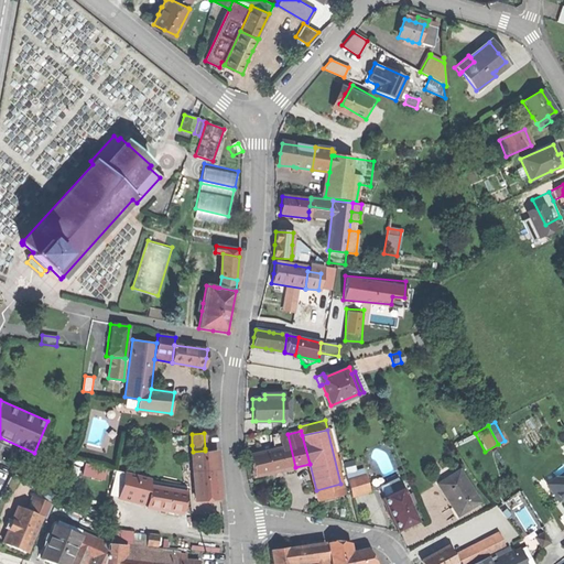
[(252,466),(255,477),(295,467),(288,434),(271,438),(274,449),(249,455),(252,466)]
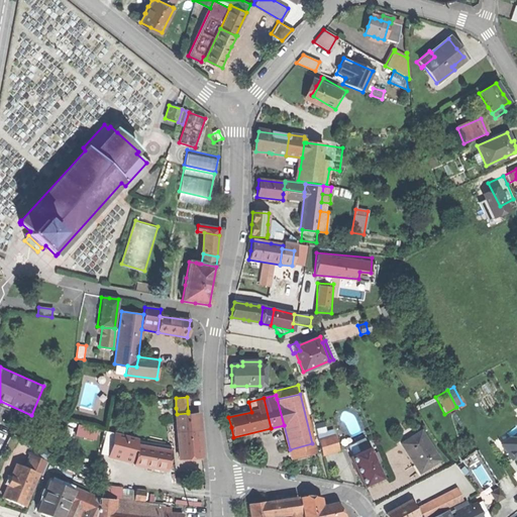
[(188,413),(177,414),(178,432),(200,430),(199,421),(199,413),(197,413),(188,413)]
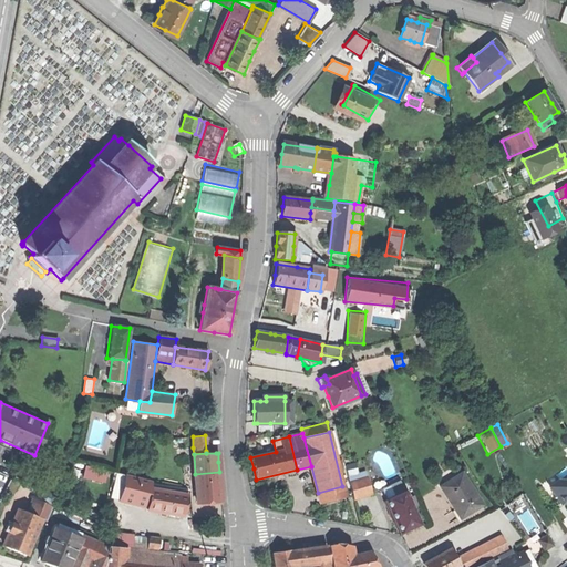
[(220,486),(219,472),(195,474),(195,477),(197,503),(222,501),(220,486)]
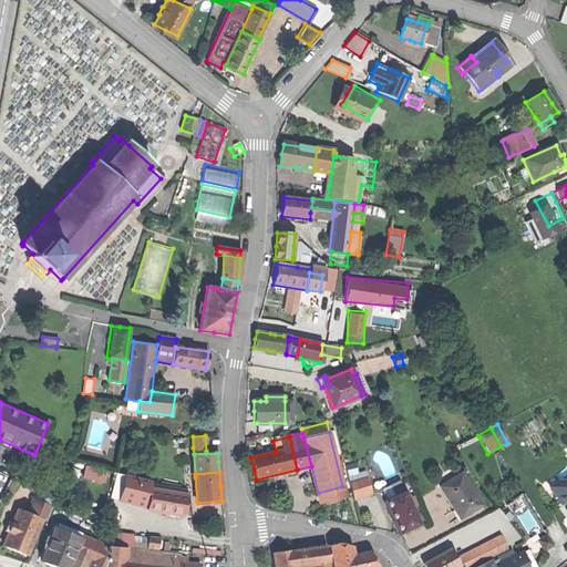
[(117,473),(114,483),(138,487),(140,481),(140,478),(117,473)]
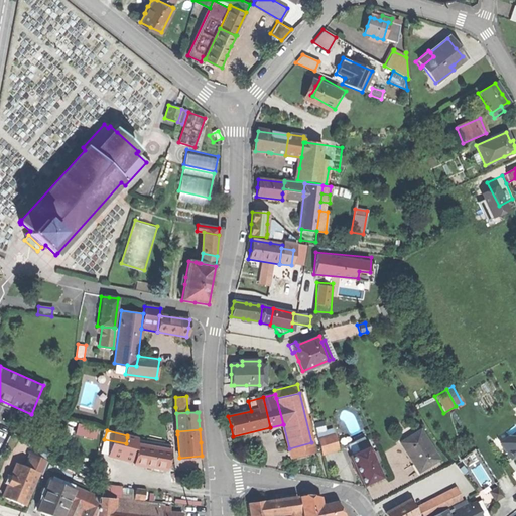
[(316,434),(323,453),(330,450),(338,448),(332,430),(316,434)]
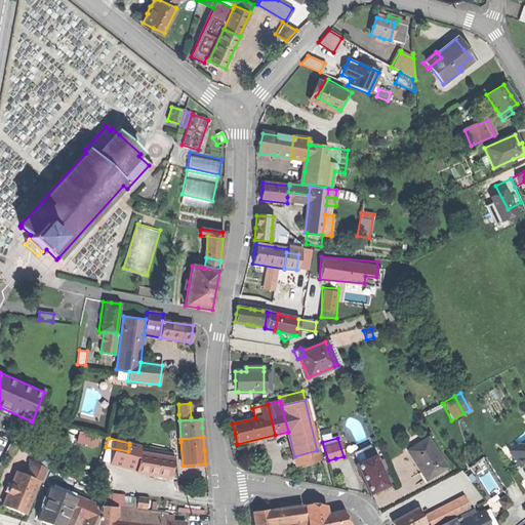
[(406,451),(425,481),(446,468),(427,438),(406,451)]
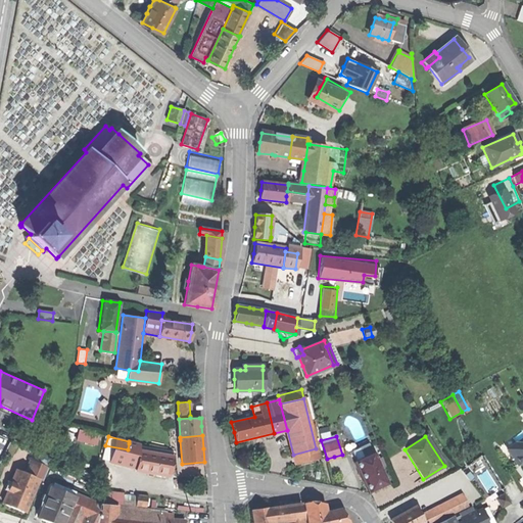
[(519,466),(522,462),(522,441),(518,446),(516,443),(507,449),(519,466)]
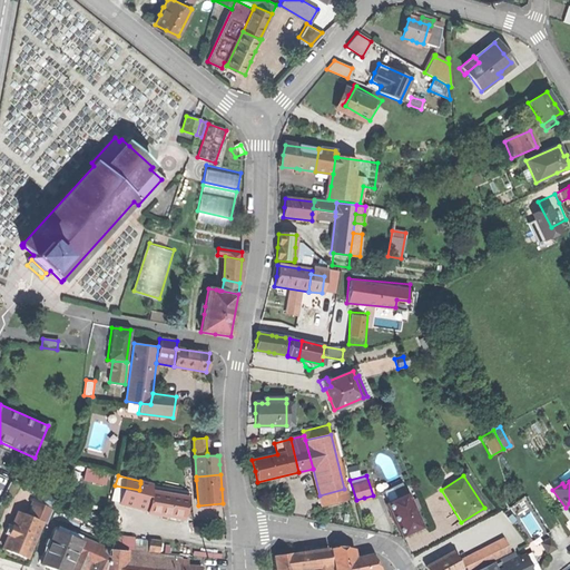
[(137,503),(149,505),(153,485),(140,483),(139,490),(137,503)]
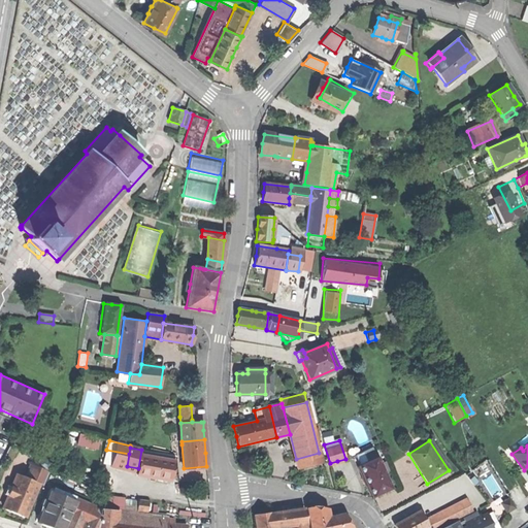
[(127,469),(127,466),(129,454),(106,450),(103,462),(127,469)]
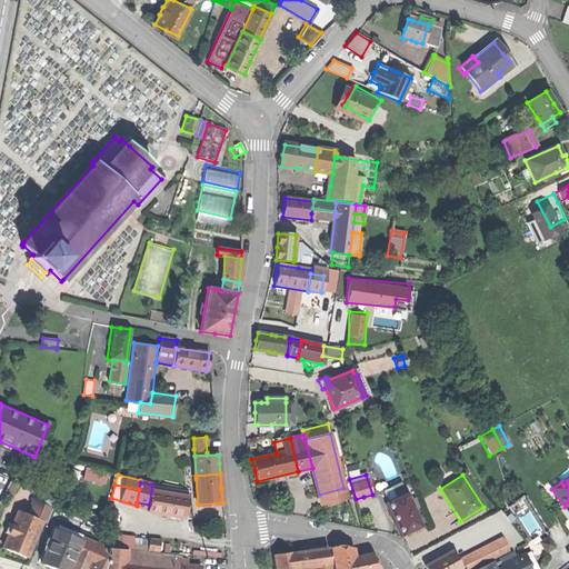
[(188,491),(152,485),(149,505),(148,511),(183,517),(186,503),(188,491)]
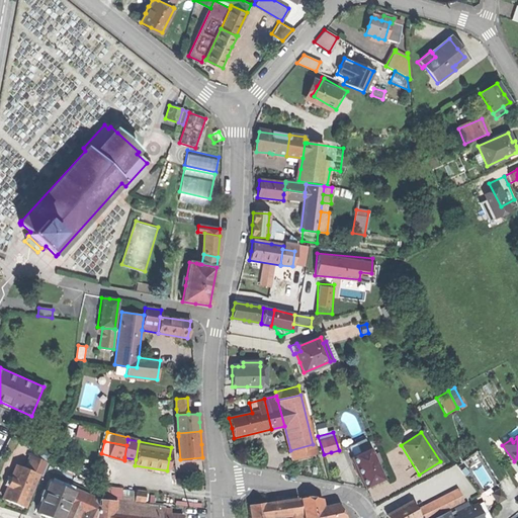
[(315,454),(313,444),(290,450),(293,459),(315,454)]
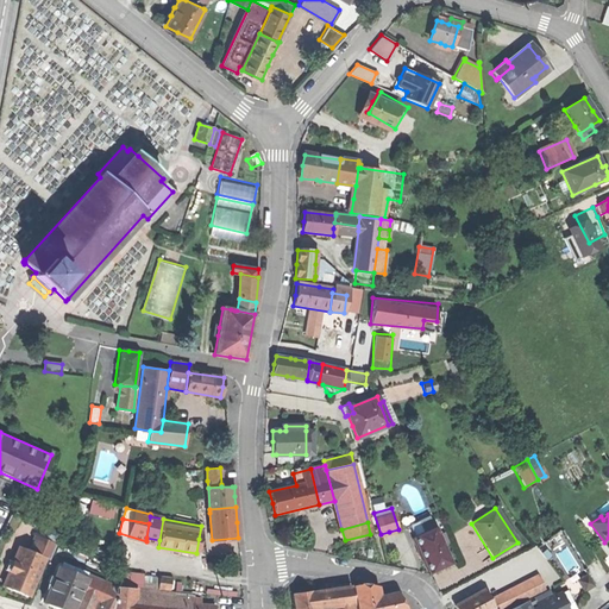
[(35,535),(29,551),(44,557),(49,559),(60,533),(45,527),(42,538),(35,535)]
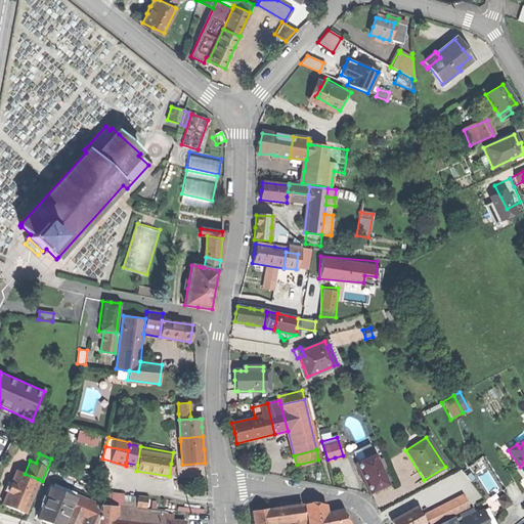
[(355,463),(369,492),(388,483),(375,453),(355,463)]
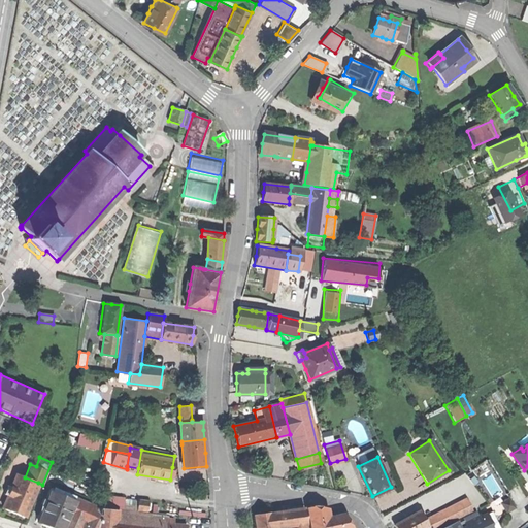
[(14,513),(25,517),(38,483),(25,477),(17,474),(11,487),(7,496),(3,507),(14,513)]
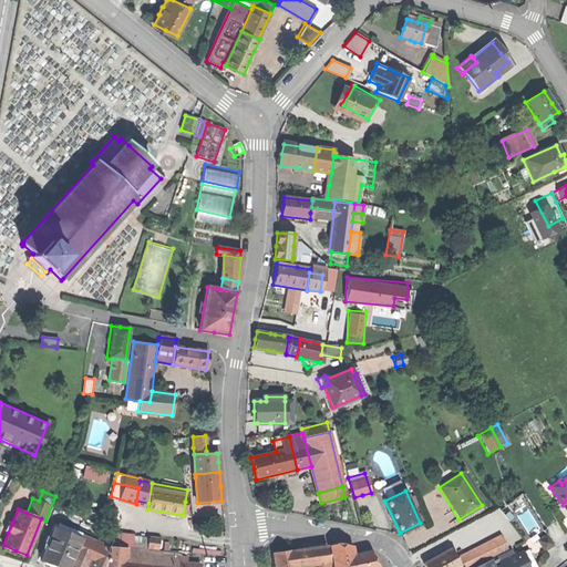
[(52,565),(57,566),(64,566),(71,553),(78,537),(54,527),(40,559),(52,565)]
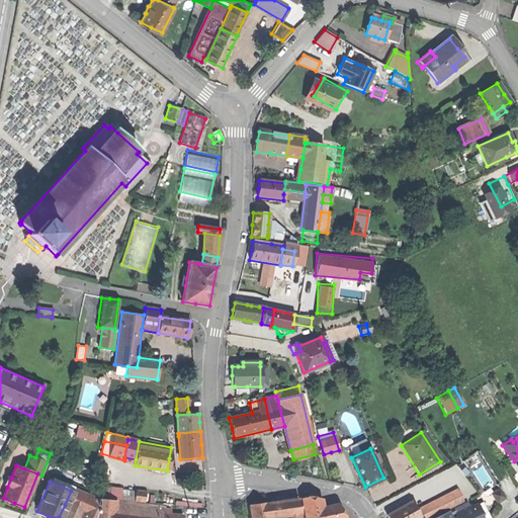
[(71,491),(65,505),(87,515),(86,517),(94,517),(96,498),(72,488),(71,491)]
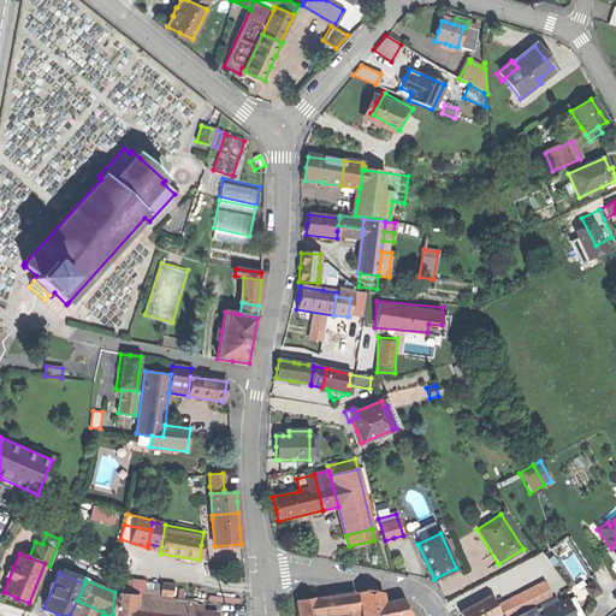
[(517,596),(525,609),(551,596),(544,582),(528,590),(517,596)]
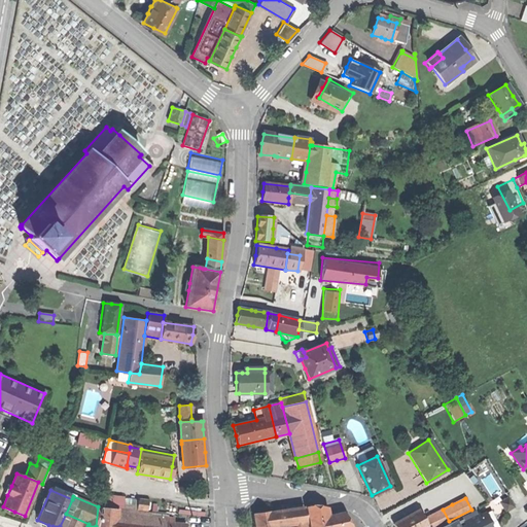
[(137,508),(146,510),(147,500),(138,499),(137,508)]
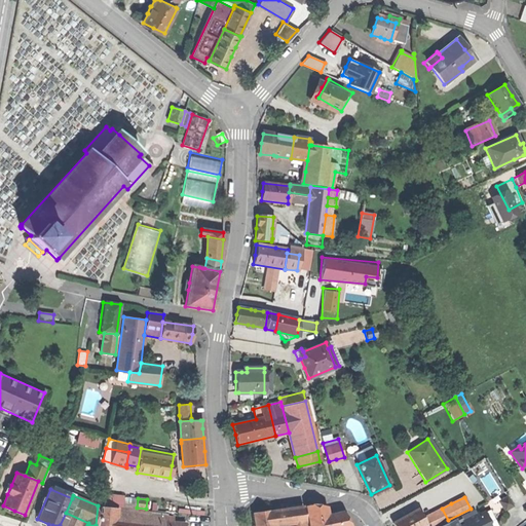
[(500,502),(505,511),(512,505),(506,498),(500,502)]
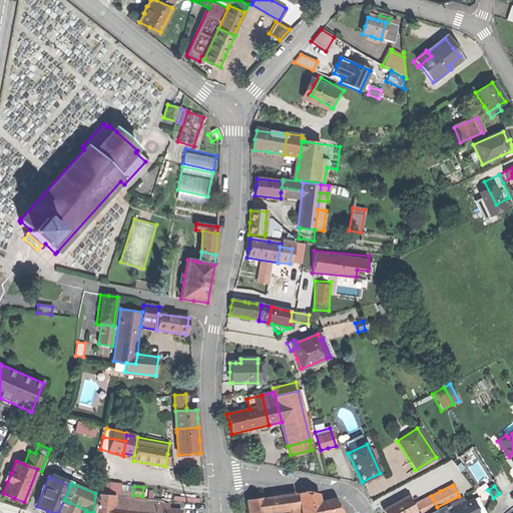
[(93,512),(111,512),(113,498),(114,495),(95,493),(93,512)]
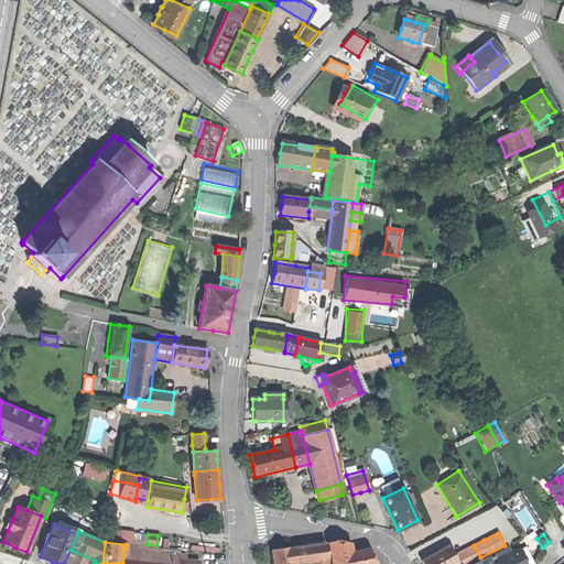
[(326,543),(329,563),(351,563),(350,553),(349,544),(335,542),(326,543)]
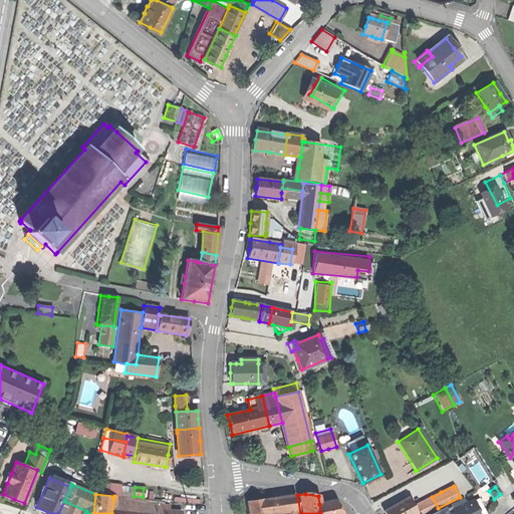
[(295,495),(267,500),(269,513),(281,513),(283,513),(298,510),(295,495)]
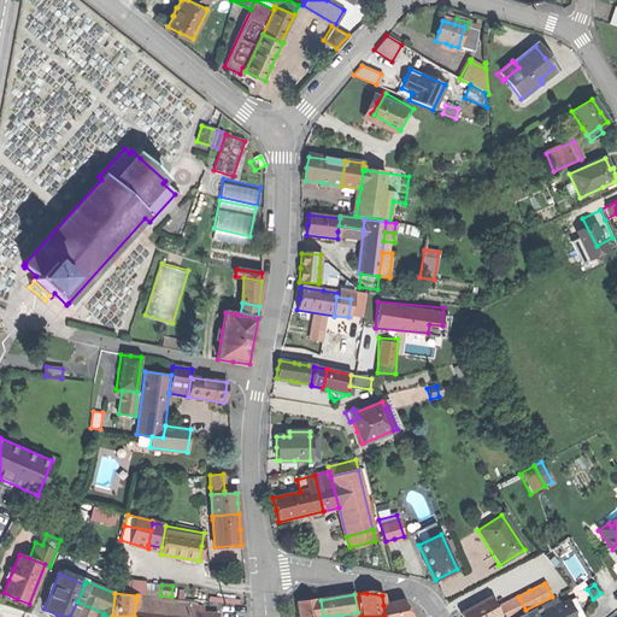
[(518,597),(495,607),(500,616),(504,613),(505,616),(510,616),(526,610),(518,597)]
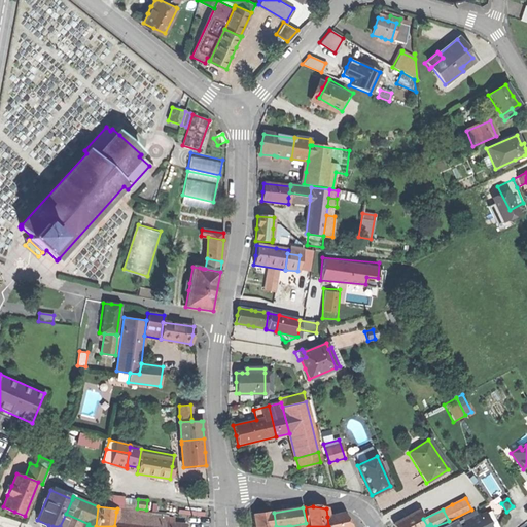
[(498,526),(490,510),(484,513),(489,523),(488,524),(489,526),(498,526)]
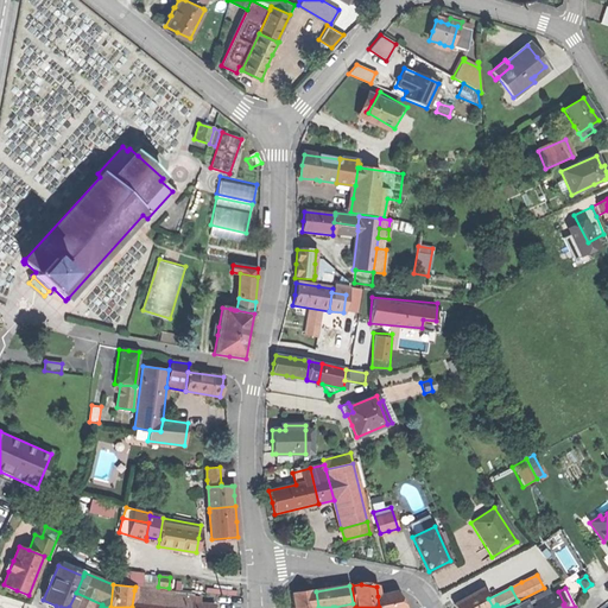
[(483,589),(455,605),(456,607),(489,607),(493,607),(488,599),(483,589)]
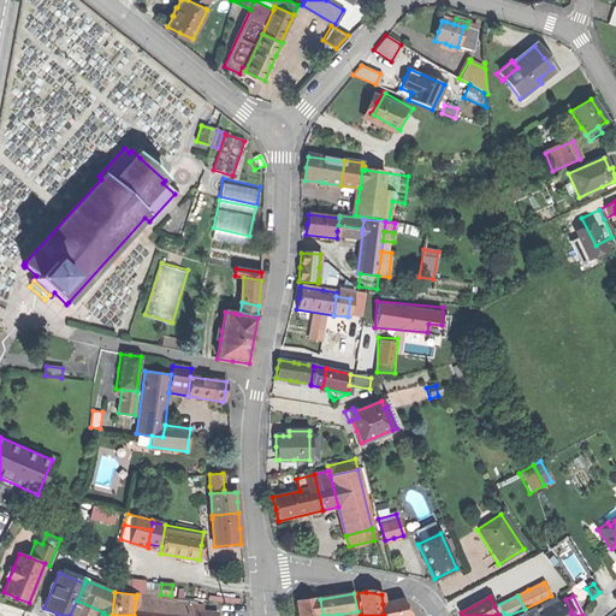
[(134,615),(157,615),(159,600),(149,599),(136,598),(134,615)]
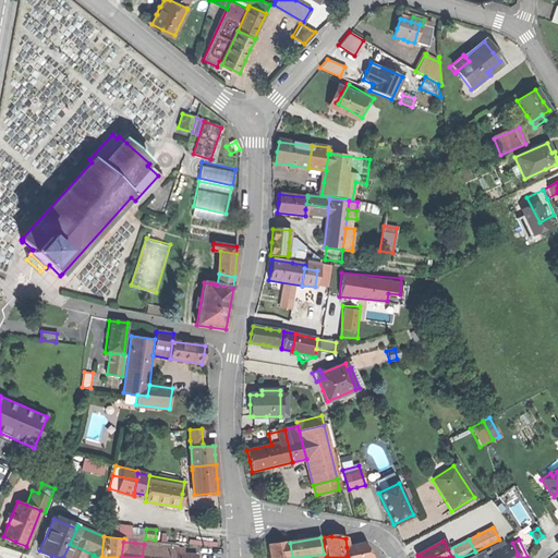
[(490,553),(504,546),(501,542),(488,547),(490,553)]
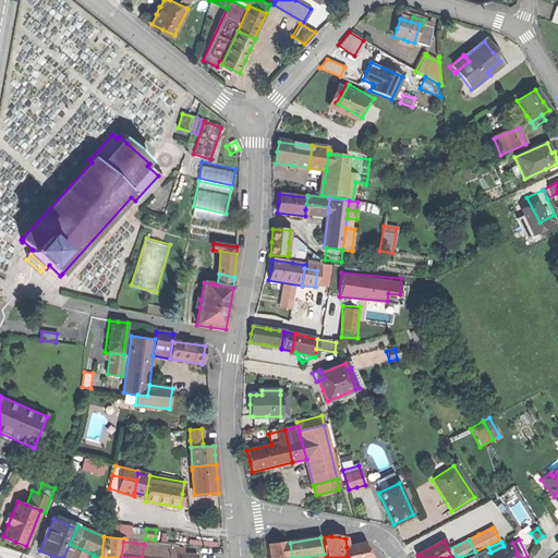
[(270,557),(292,557),(290,543),(269,546),(270,557)]
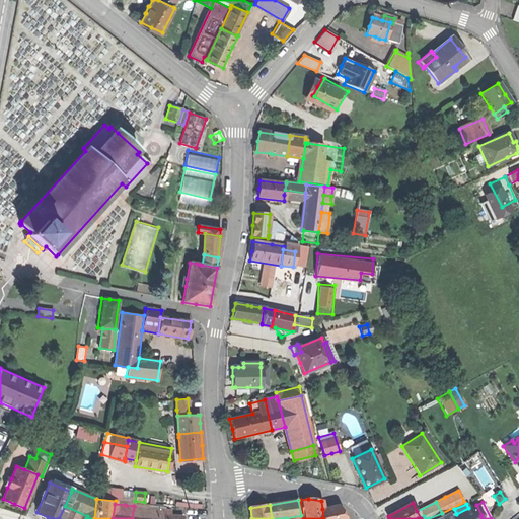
[(456,515),(457,518),(482,518),(480,516),(482,515),(476,505),(456,515)]
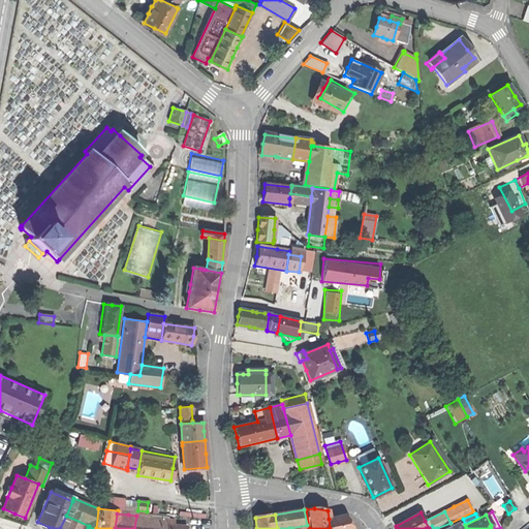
[(60,528),(88,528),(89,526),(66,516),(60,528)]
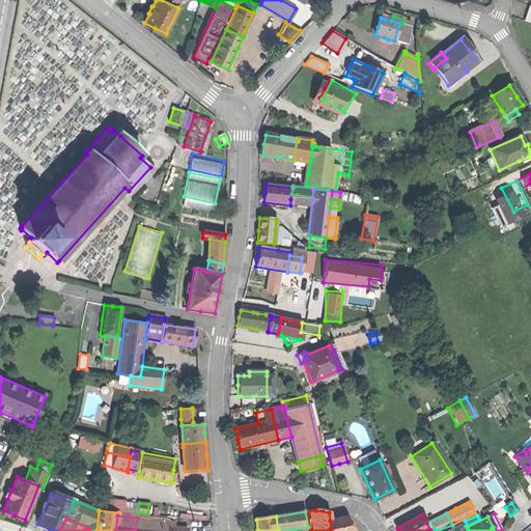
[(135,530),(157,530),(158,520),(138,518),(137,518),(135,530)]
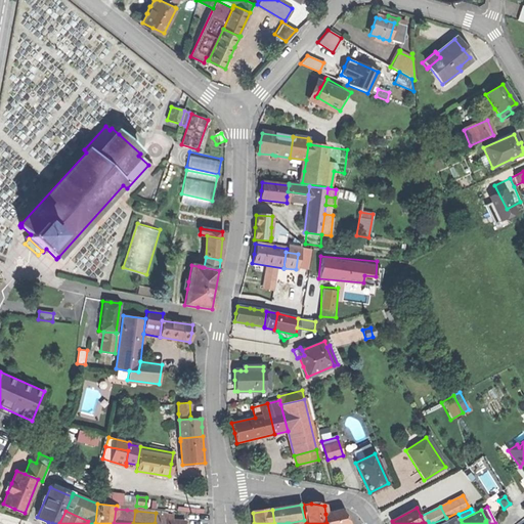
[(343,513),(340,511),(325,514),(326,523),(348,523),(346,519),(343,513)]
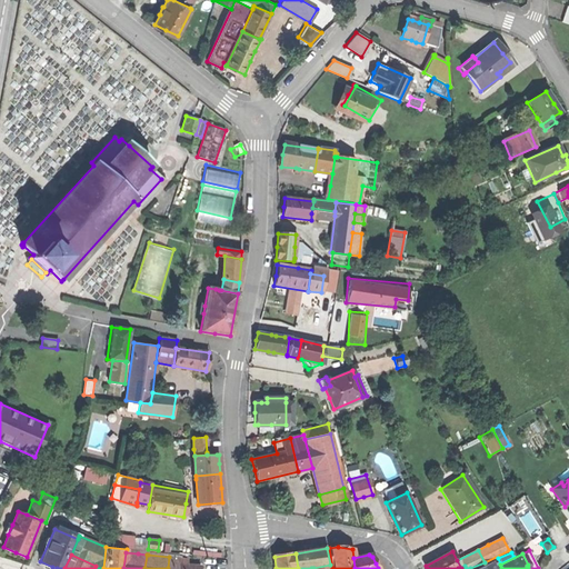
[(188,559),(169,557),(168,568),(200,568),(201,566),(188,563),(188,559)]
